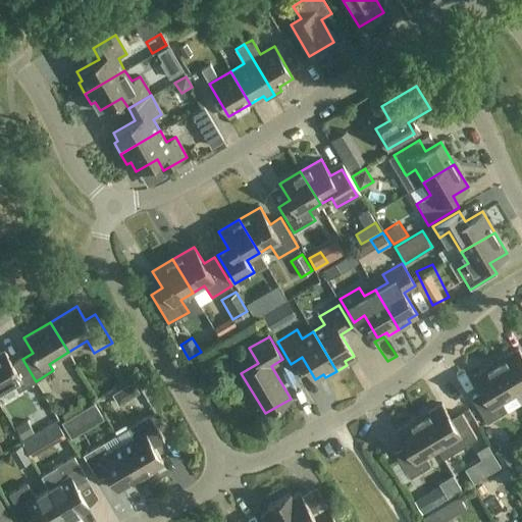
[(496,362),(514,394),(521,388),(521,355),(518,349),(496,362)]
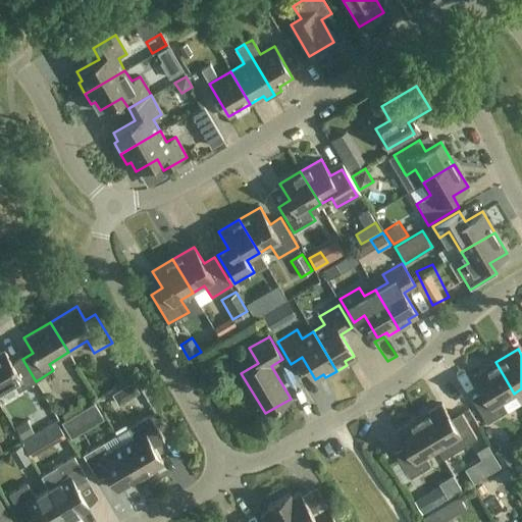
[(36,381),(22,359),(12,364),(3,350),(0,352),(0,393),(14,384),(18,392),(36,381)]
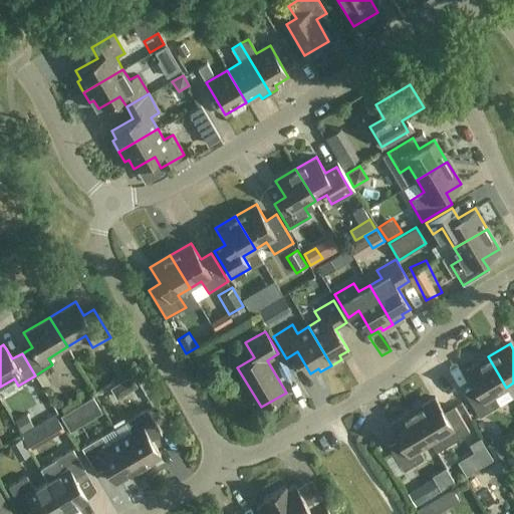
[(120,352),(107,360),(118,377),(131,370),(120,352)]
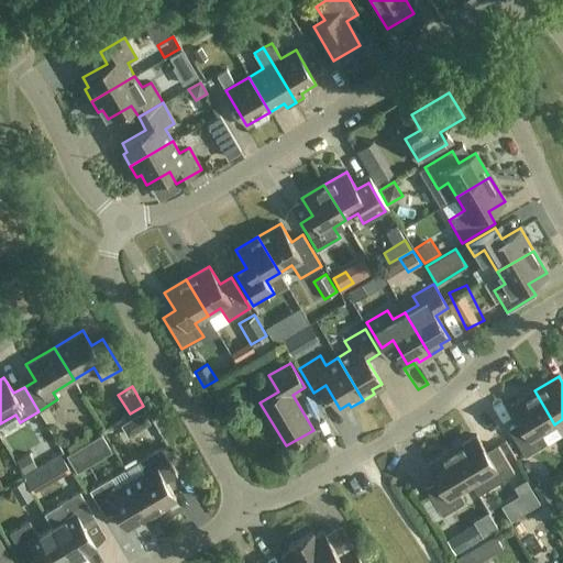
[(554,424),(534,390),(509,406),(519,422),(508,429),(525,456),(547,443),(541,432),(554,424)]
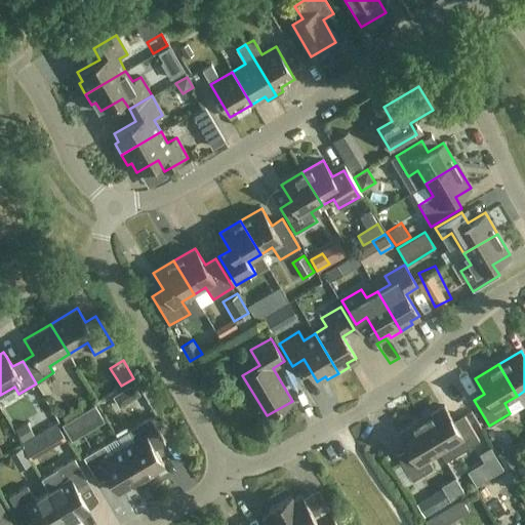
[(133,384),(113,396),(119,407),(140,395),(133,384)]
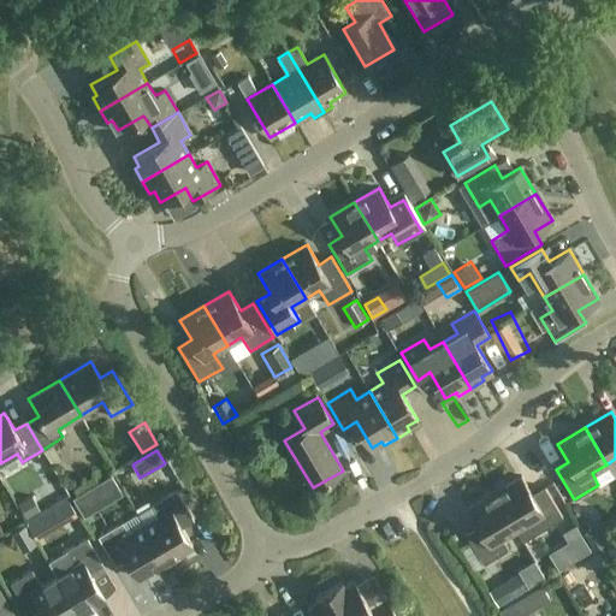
[(495,492),(516,529),(531,520),(538,532),(562,517),(544,487),(532,495),(521,477),(495,492)]
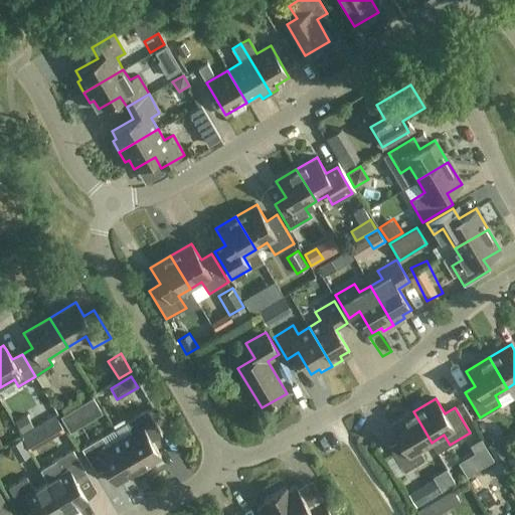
[(74,407),(60,416),(70,432),(83,423),(74,407)]
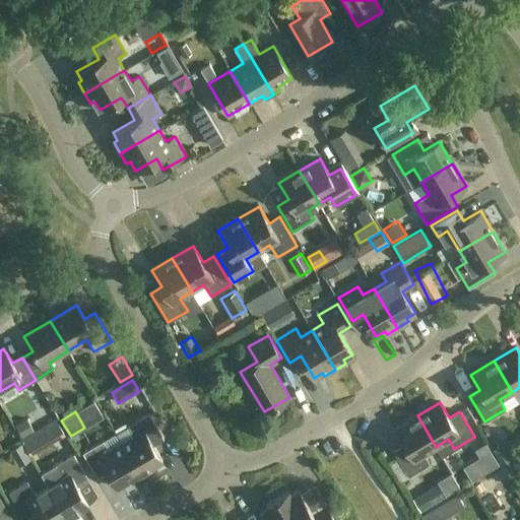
[(121,443),(139,474),(163,460),(153,445),(164,439),(148,413),(128,426),(133,436),(121,443)]
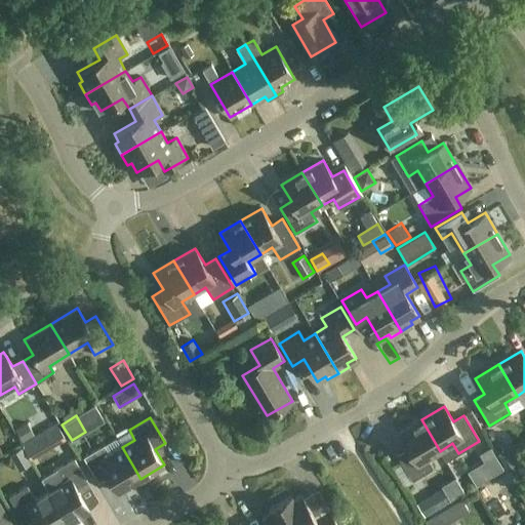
[(440,451),(421,419),(398,433),(407,448),(397,454),(412,481),(433,469),(428,458),(440,451)]
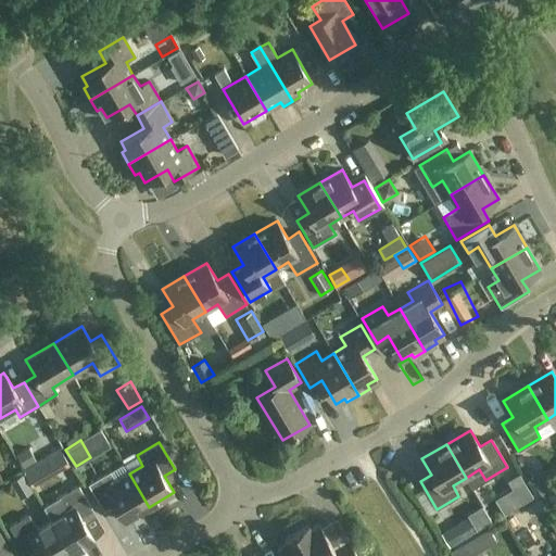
[(28,447),(16,455),(24,468),(36,460),(28,447)]
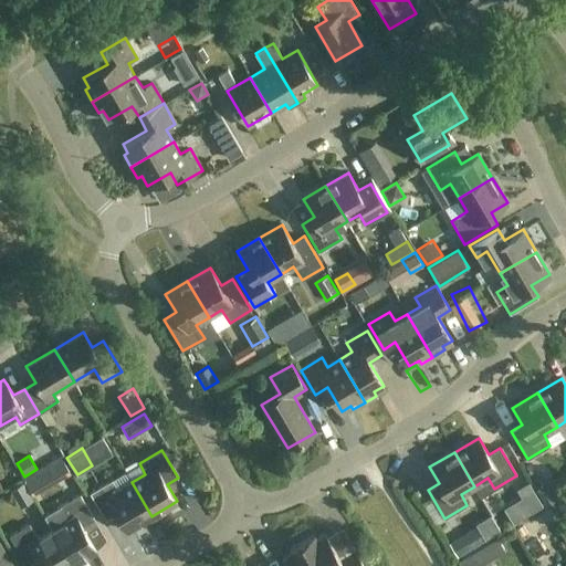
[(62,458),(40,471),(49,486),(71,473),(62,458)]
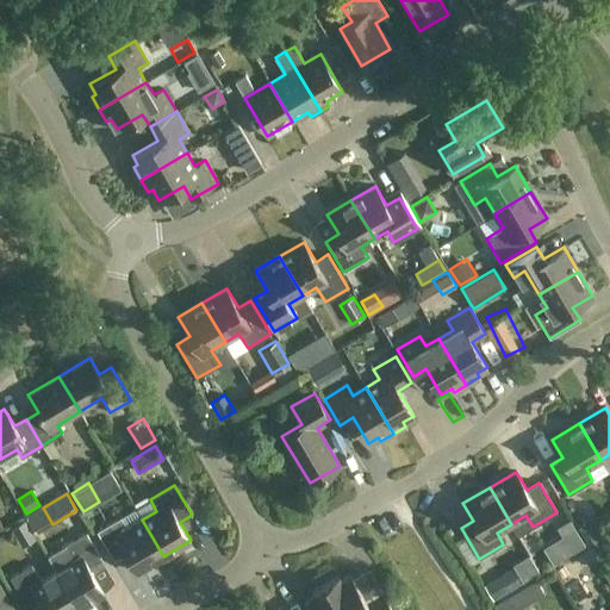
[(163,556),(142,520),(128,528),(120,517),(97,531),(114,561),(126,554),(137,572),(163,556)]
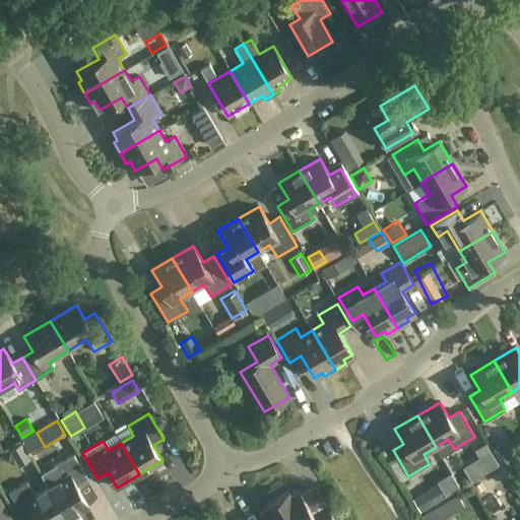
[(22,443),(9,450),(15,461),(28,454),(22,443)]
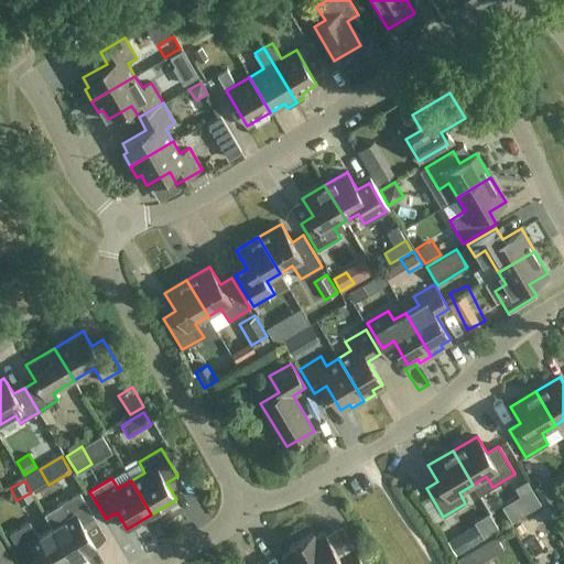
[(527,480),(514,487),(529,510),(541,503),(527,480)]
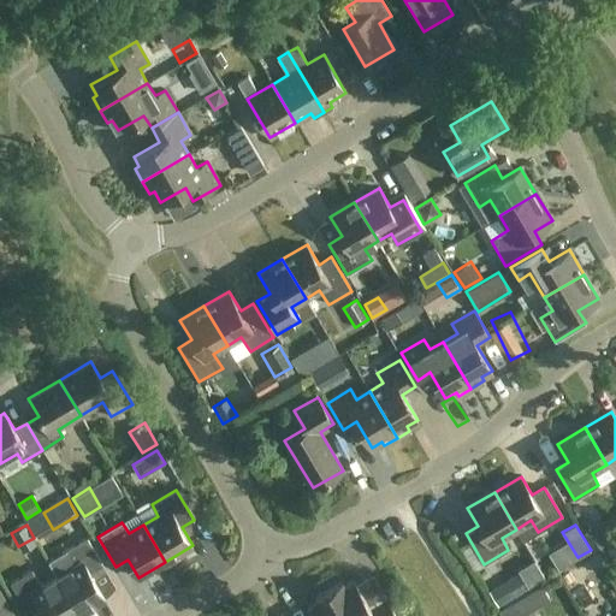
[(593,526),(584,533),(594,551),(611,542),(604,529),(593,526)]
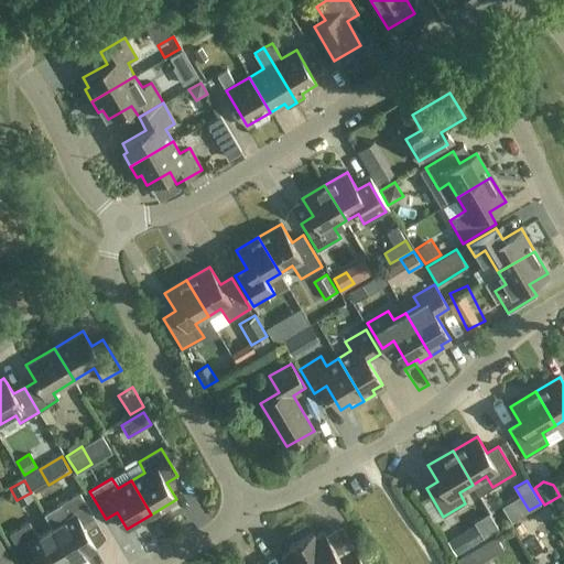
[(44,513),(52,528),(72,562),(96,548),(82,523),(94,517),(79,492),(44,513)]
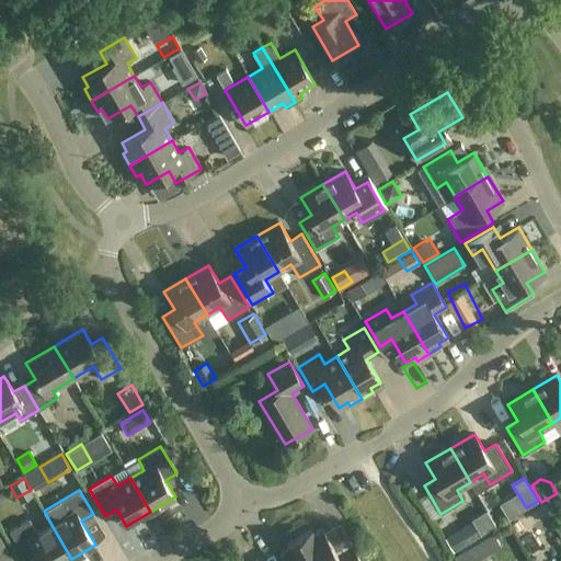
[(560,506),(560,491),(551,497),(557,510),(560,506)]
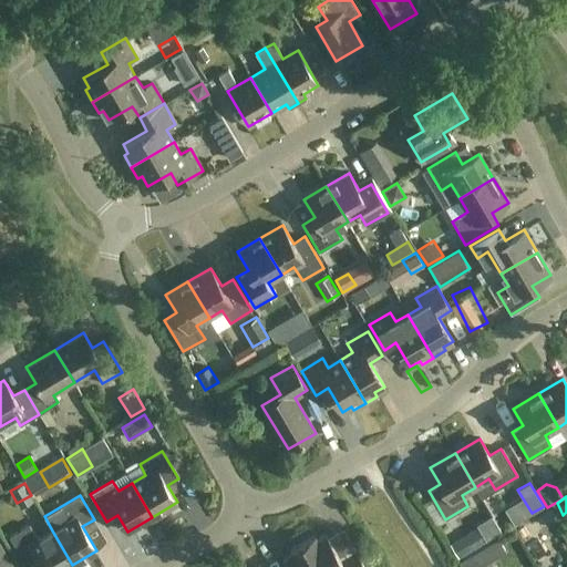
[(553,509),(540,516),(552,528),(560,523),(553,509)]
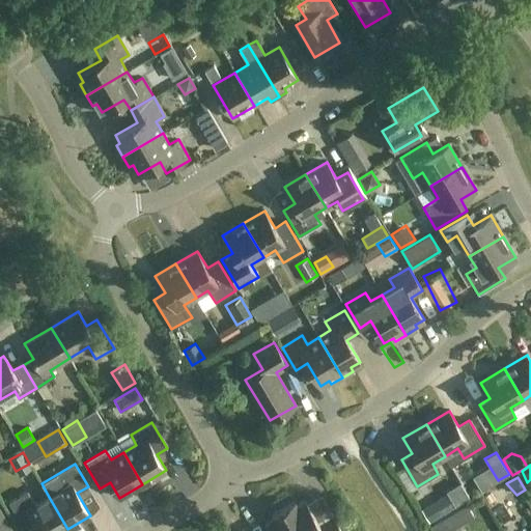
[(163,495),(171,509),(187,501),(178,486),(163,495)]
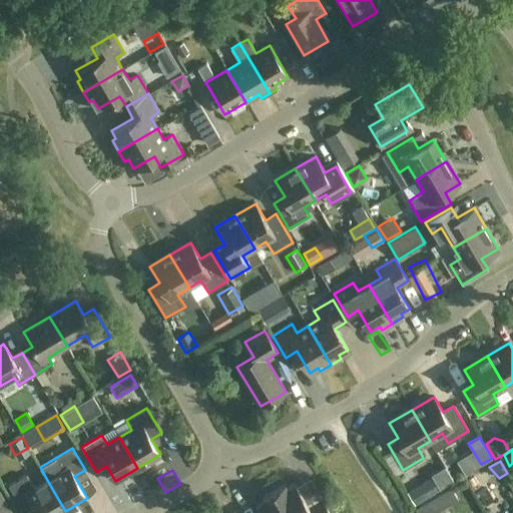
[(37,512),(61,512),(65,511),(47,480),(34,487),(26,475),(9,486),(21,507),(31,501),(37,512)]
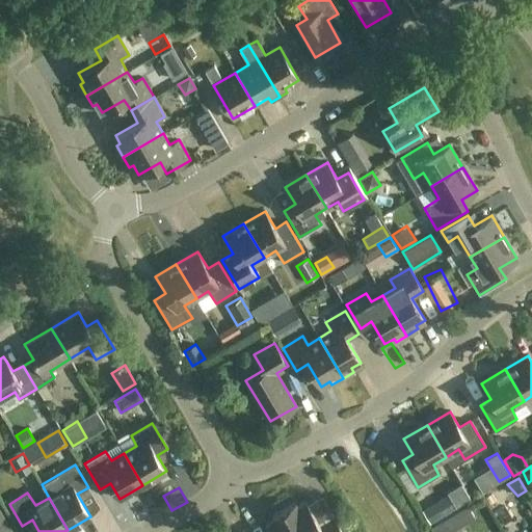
[(436,519),(448,511),(440,498),(428,506),(436,519)]
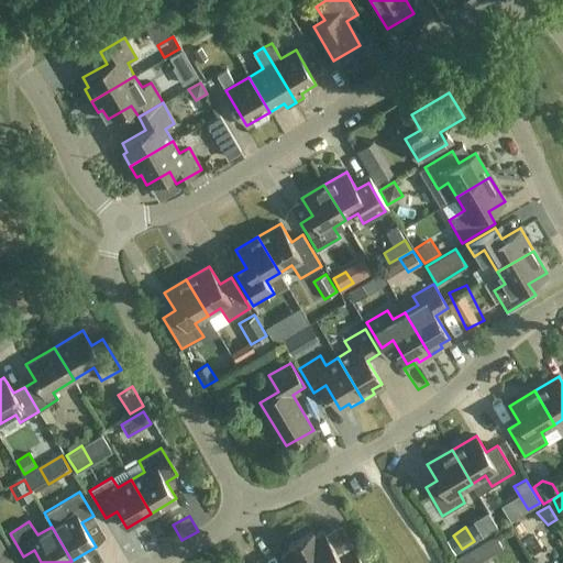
[(300,539),(313,562),(362,562),(352,545),(338,554),(323,530),(313,537),(311,532),(300,539)]
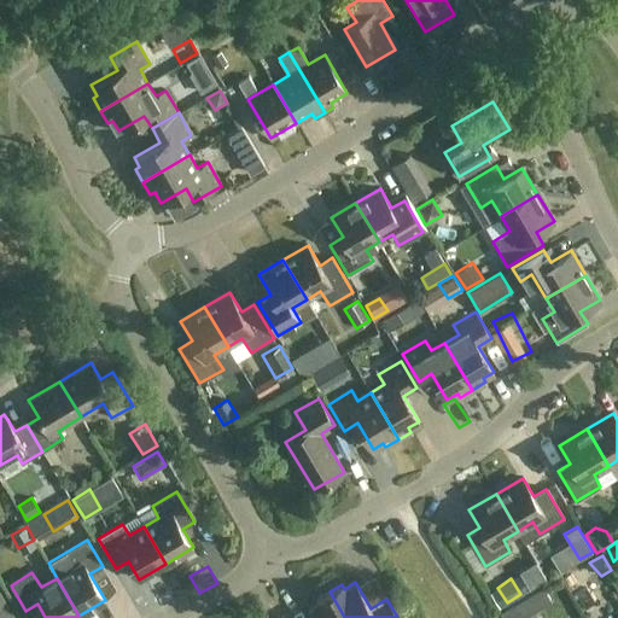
[(543,587),(519,601),(528,616),(552,601),(543,587)]
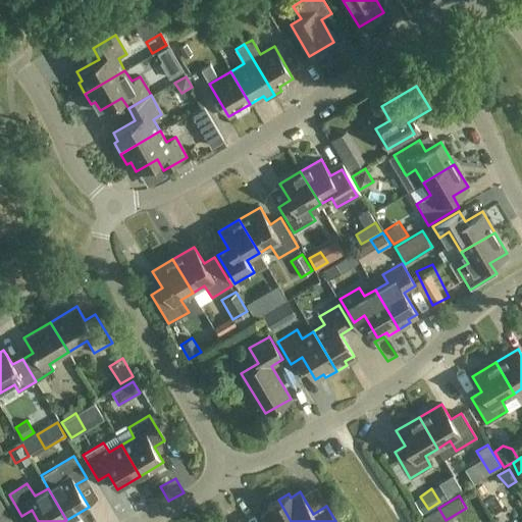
[(291,521),(278,500),(267,507),(269,510),(260,515),(264,521),(291,521)]
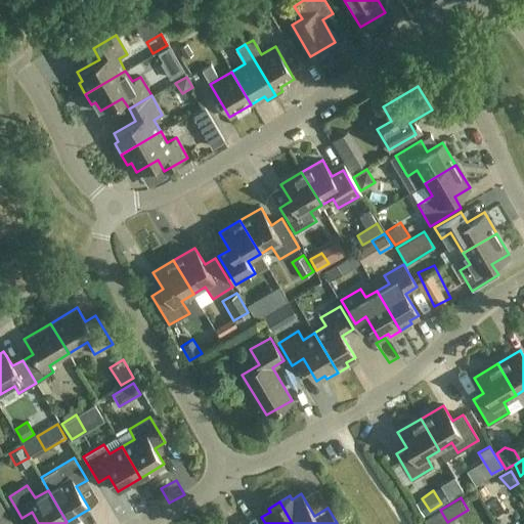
[(0,523),(8,519),(0,504),(0,523)]
